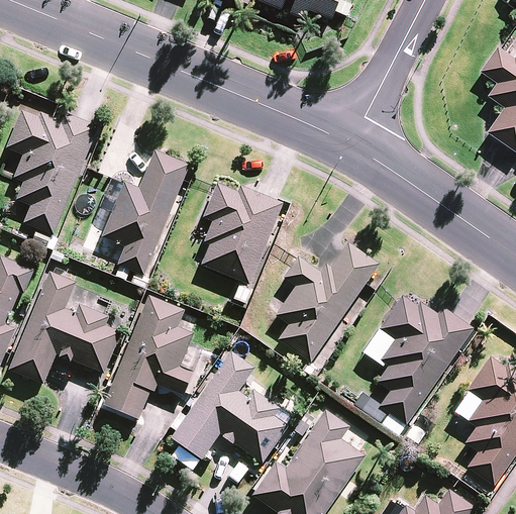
[(294,0),(289,14),(304,20),(308,10),(330,19),(338,0),(233,0),(246,5),(248,0),(254,0),(279,10),(283,0),(294,0)]
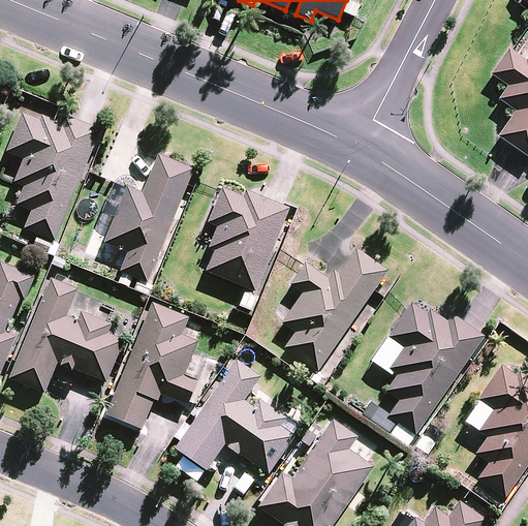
[(497,135),(527,156),(527,56),(525,60),(507,48),(490,73),(507,86),(498,99),(515,111),(497,135)]
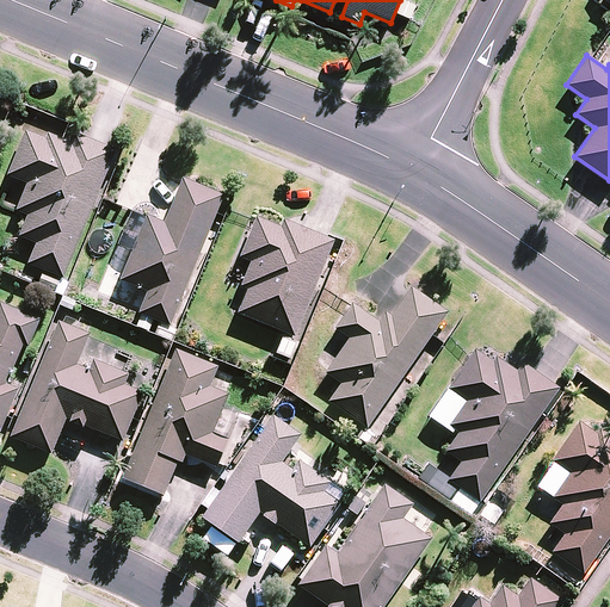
[(63,277),(115,149),(75,132),(72,141),(62,137),(48,131),(45,137),(26,130),(7,175),(26,183),(16,209),(28,214),(19,235),(36,242),(28,262),(63,277)]
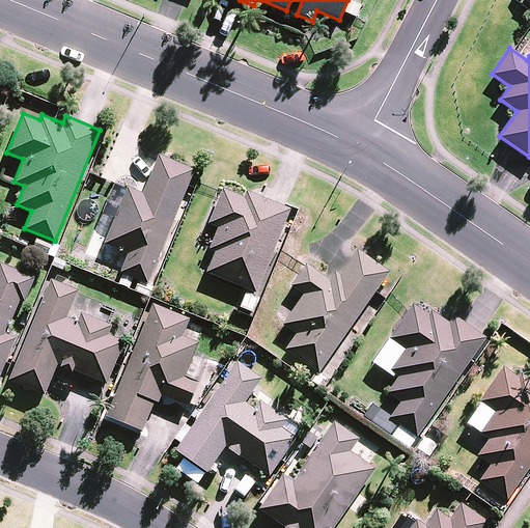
[(146,282),(194,169),(159,155),(143,192),(127,185),(127,187),(103,243),(128,252),(119,271),(146,282)]
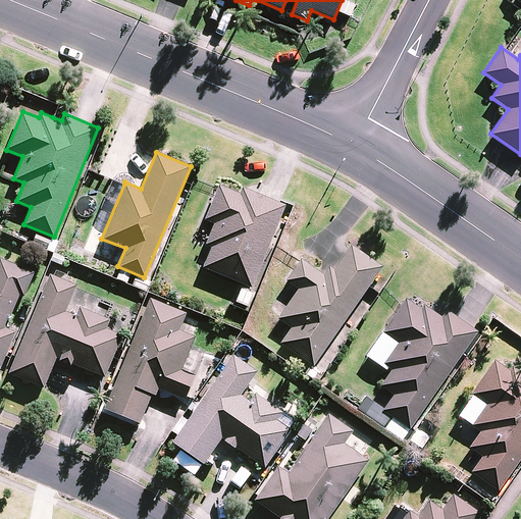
[(203,267),(250,288),(284,205),(242,187),(239,193),(218,184),(217,186),(203,218),(213,222),(204,244),(211,247),(203,267)]
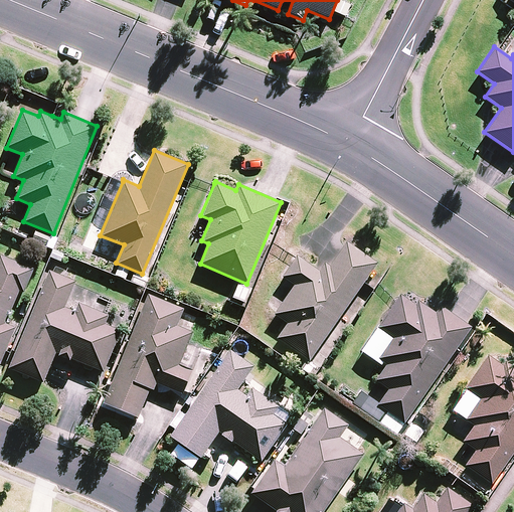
[(276,338),(309,360),(364,282),(377,263),(346,240),(329,265),(325,262),(319,271),(297,254),(294,259),(282,276),(294,284),(274,313),(287,323),(276,338)]
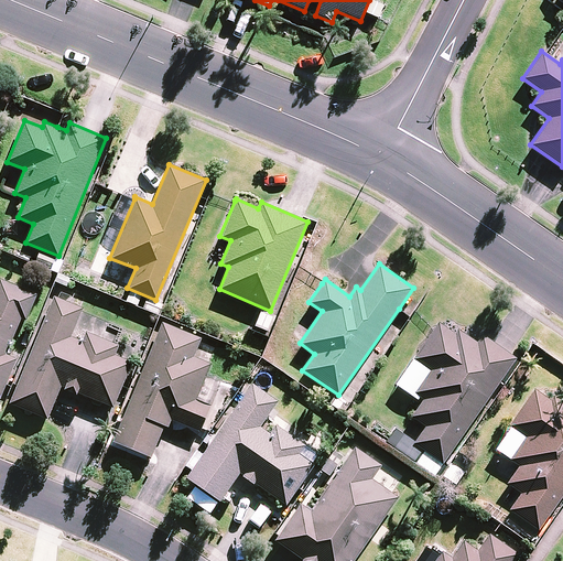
[(0,396),(17,357),(3,352),(9,340),(11,341),(21,317),(26,320),(36,294),(0,278),(0,396)]
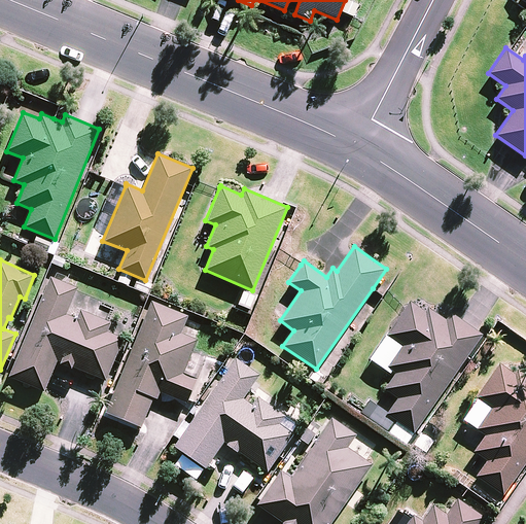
[(77,286),(50,275),(8,376),(43,391),(57,359),(60,361),(59,363),(71,369),(72,367),(105,380),(123,338),(107,330),(110,322),(80,309),(76,318),(66,313),(77,286)]
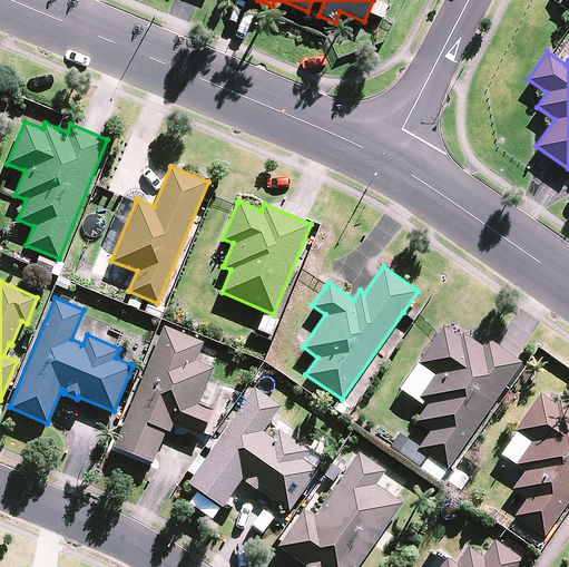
[(203,340),(164,324),(114,446),(153,461),(165,430),(169,431),(173,423),(202,436),(212,409),(197,402),(213,367),(195,359),(203,340)]
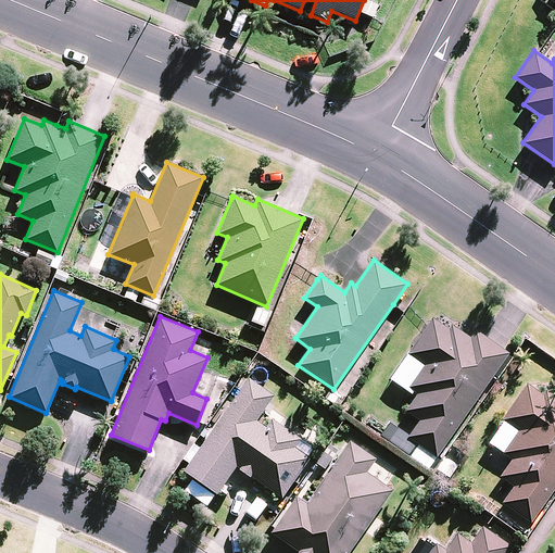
[(508,353),(509,353),(476,329),(470,337),(451,324),(448,328),(432,316),(428,323),(407,352),(425,364),(408,387),(414,390),(417,392),(405,410),(419,419),(406,437),(436,457),(508,353)]
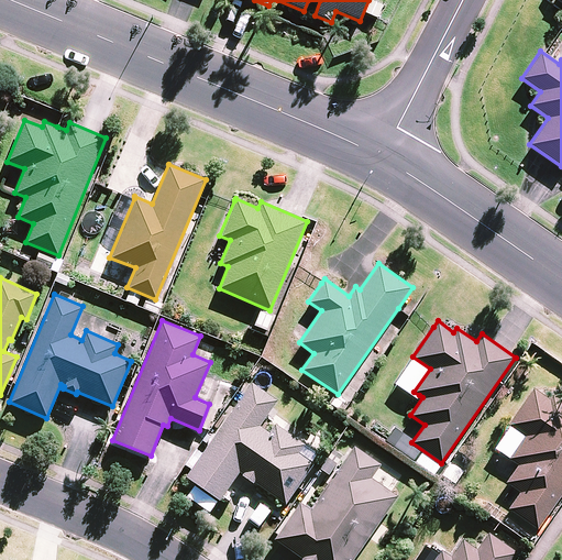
[(430,369),(412,357),(394,382),(417,398),(419,395),(414,392),(430,369)]
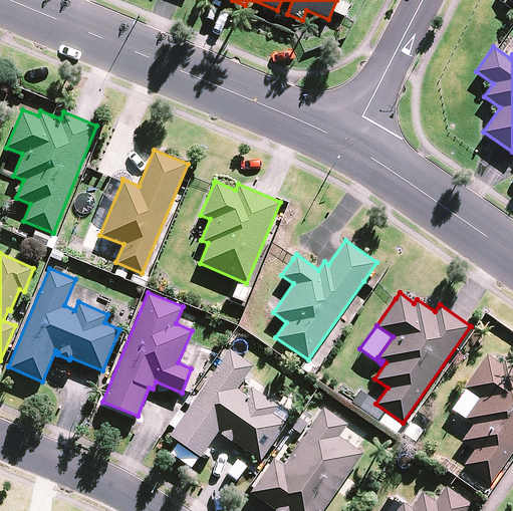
[(229,348),(170,434),(200,455),(218,430),(221,432),(220,433),(231,441),(232,440),(261,459),(286,423),(271,413),(277,405),(250,386),(245,393),(237,388),(253,365),(229,348)]
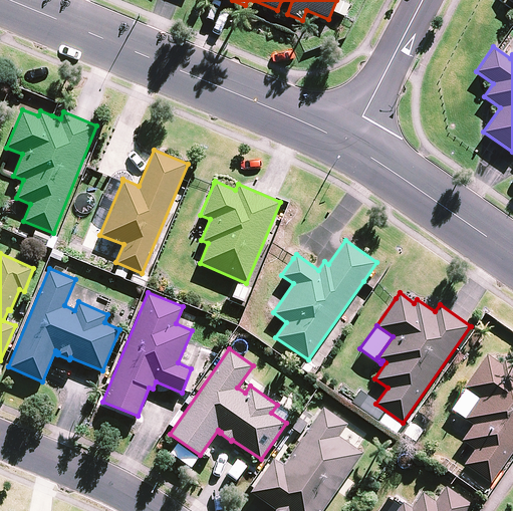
[(490,483),(512,450),(512,365),(503,360),(501,364),(486,353),(463,387),(465,388),(479,398),(465,417),(464,419),(472,424),(461,440),(474,449),(463,464),(490,483)]
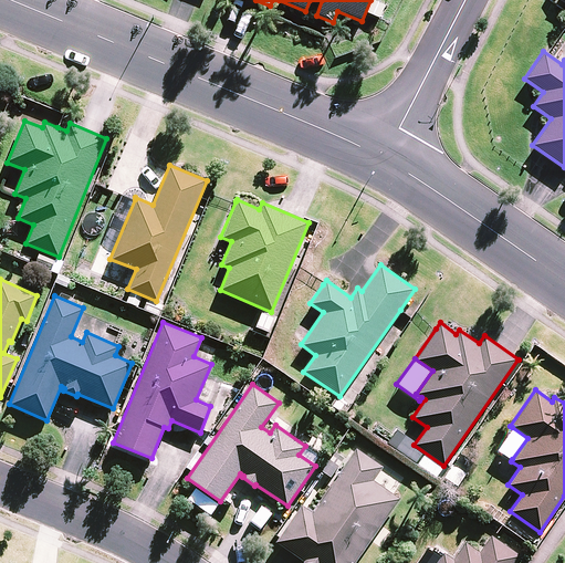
[(527,438),(512,427),(497,449),(512,459),(527,438)]
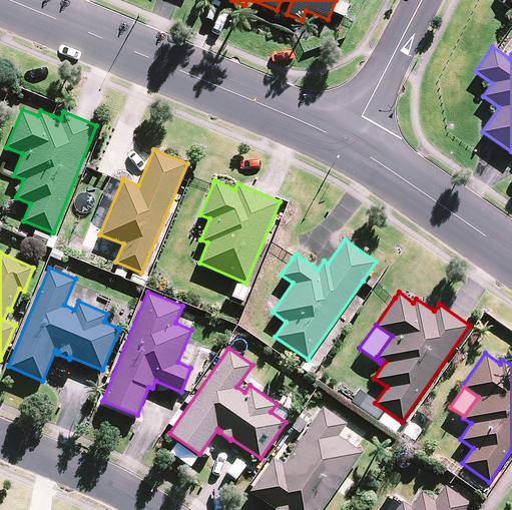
[(278,509),(320,509),(361,451),(338,435),(347,422),(323,406),(283,463),(274,457),(249,490),(278,509)]
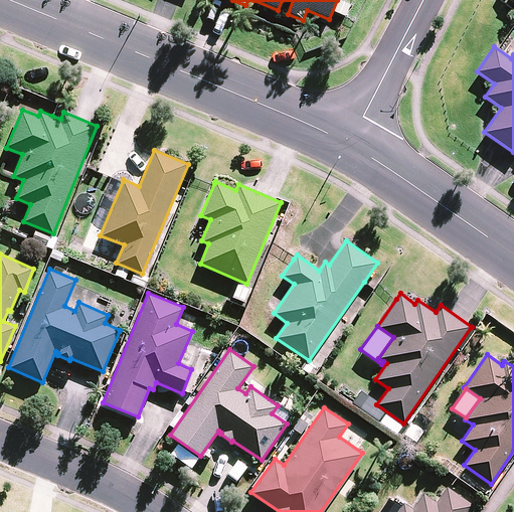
[(418,412),(403,434),(415,442),(431,420),(418,412)]
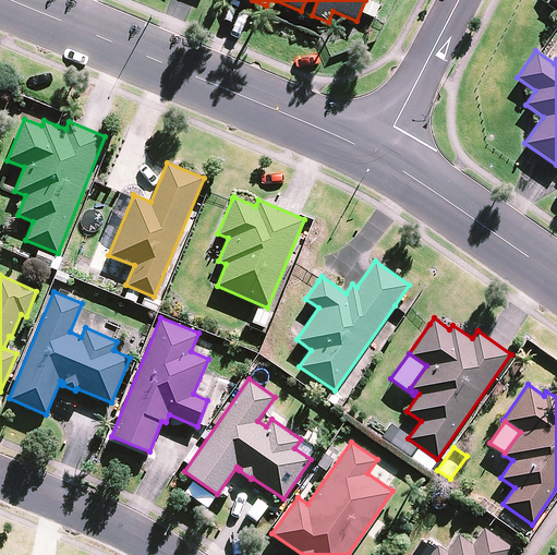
[(506,554),(512,546),(483,527),(472,543),(458,534),(447,551),(437,544),(430,554),(406,554),(404,554),(506,554)]
